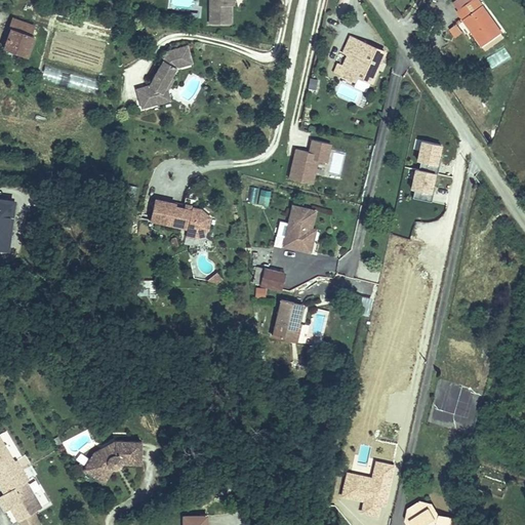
[(212,0),(212,18),(233,18),(234,0),(233,0),(212,0)]
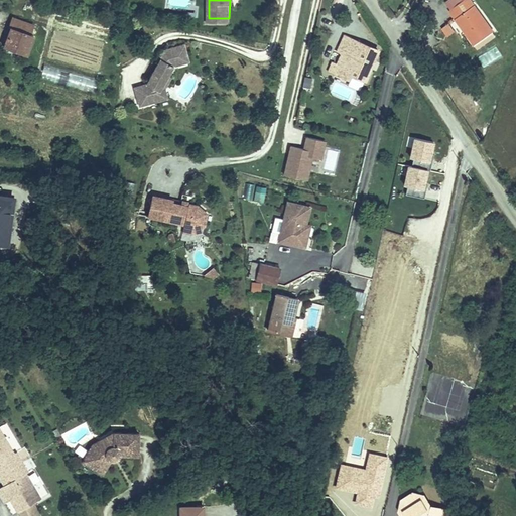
[(473,0),(467,0),(448,12),(474,48),(496,33),(473,0)]
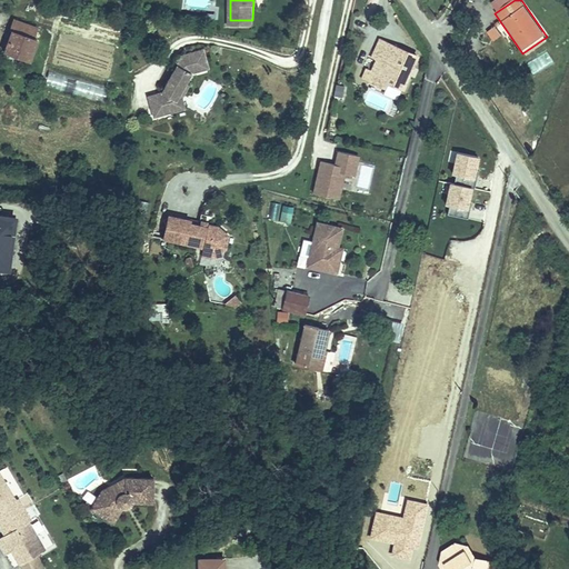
[(117,49),(121,28),(91,20),(90,26),(56,18),(52,33),(117,49)]
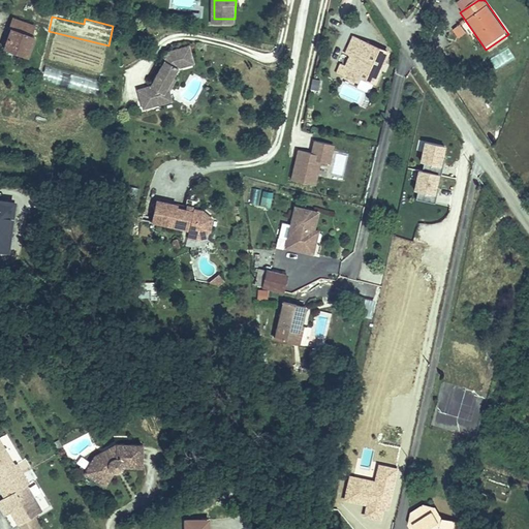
[(29,28),(8,21),(2,36),(5,38),(1,49),(25,57),(32,36),(27,34),(29,28)]
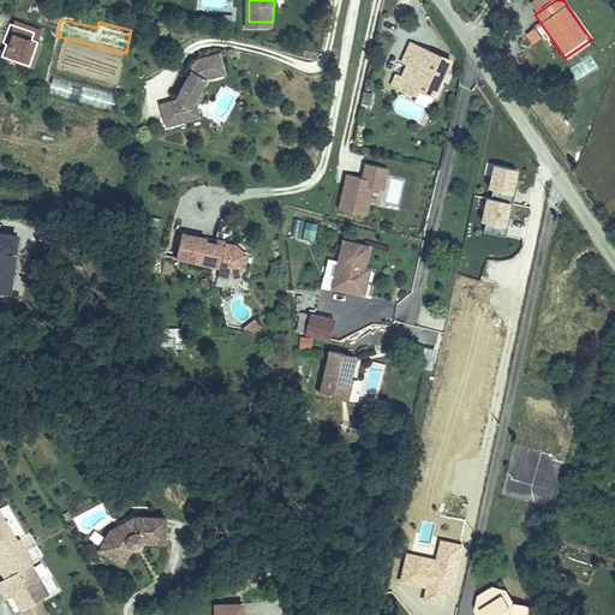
[(453,60),(410,40),(392,88),(400,91),(402,87),(417,95),(421,87),(439,95),(453,60)]
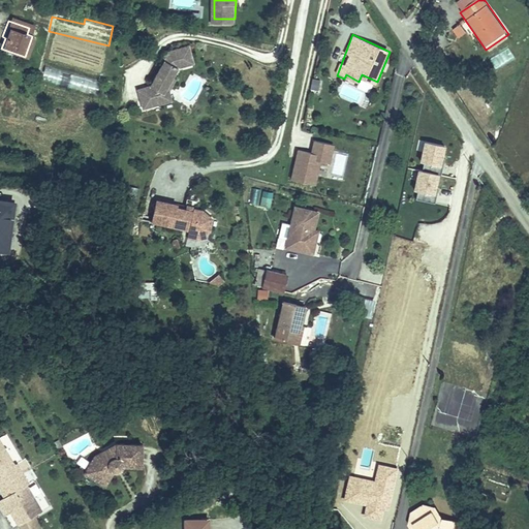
[(44,61),(103,71),(106,52),(49,41),(44,61)]
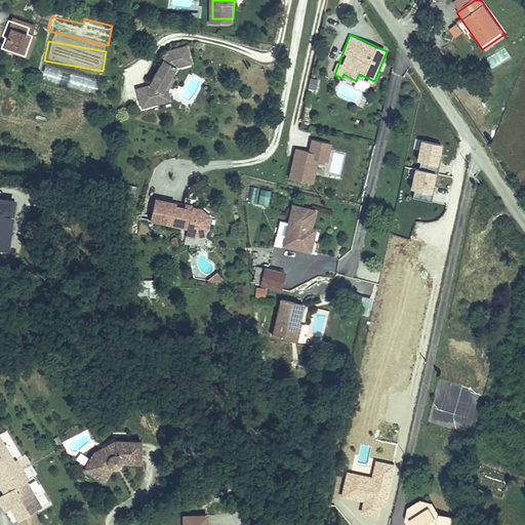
[(135,88),(139,108),(153,105),(151,95),(161,93),(171,78),(177,69),(194,65),(189,46),(170,51),(164,61),(163,61),(149,85),(135,88)]
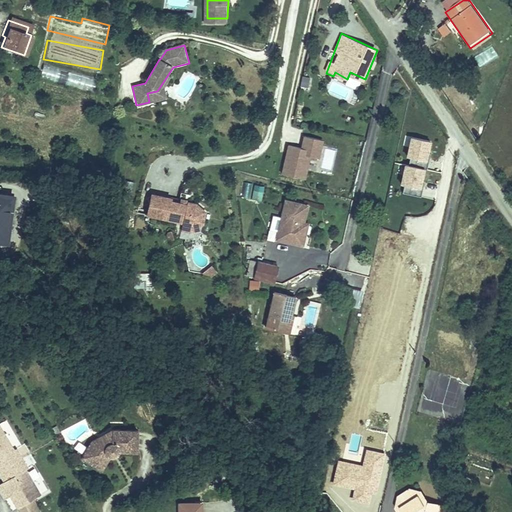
[(159,59),(160,59),(166,50),(161,51),(157,57),(159,59)]
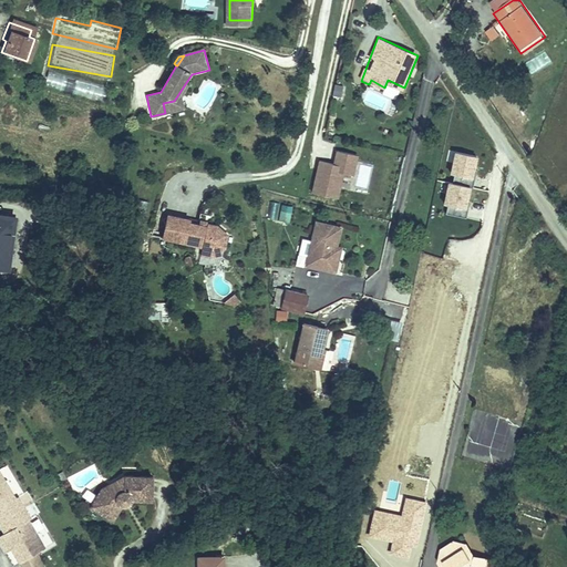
[(49,71),(44,85),(103,103),(106,89),(49,71)]
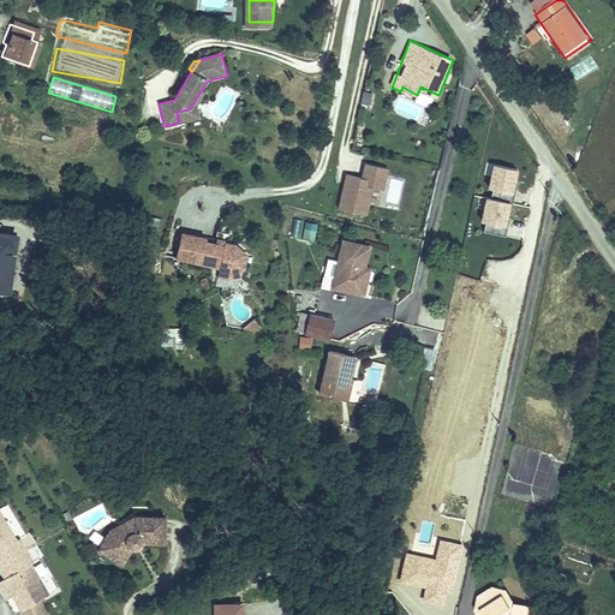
[(177,112),(179,123),(198,119),(196,106),(204,94),(201,91),(189,109),(177,112)]
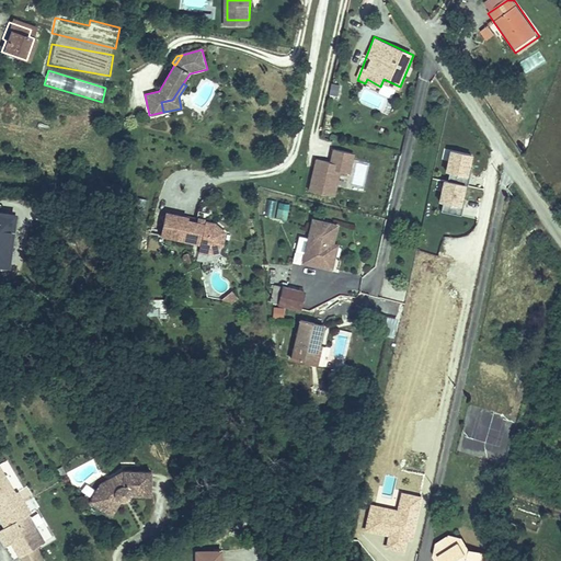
[(334,197),(341,173),(350,175),(355,155),(335,150),(332,160),(336,160),(335,164),(318,160),(310,191),(334,197)]
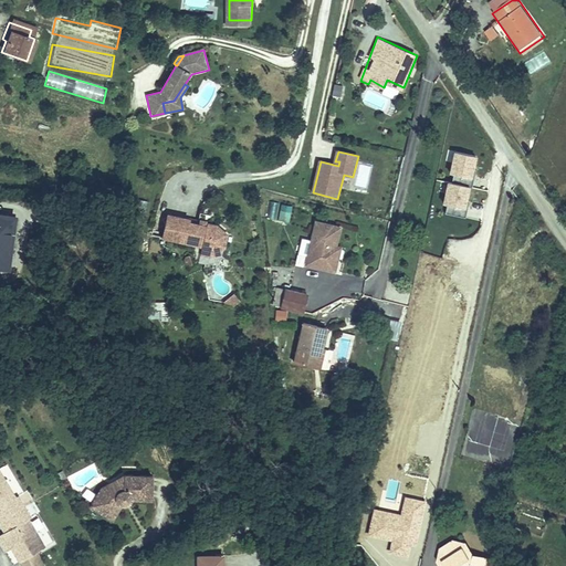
[(447,176),(472,181),(477,157),(452,152),(447,176)]
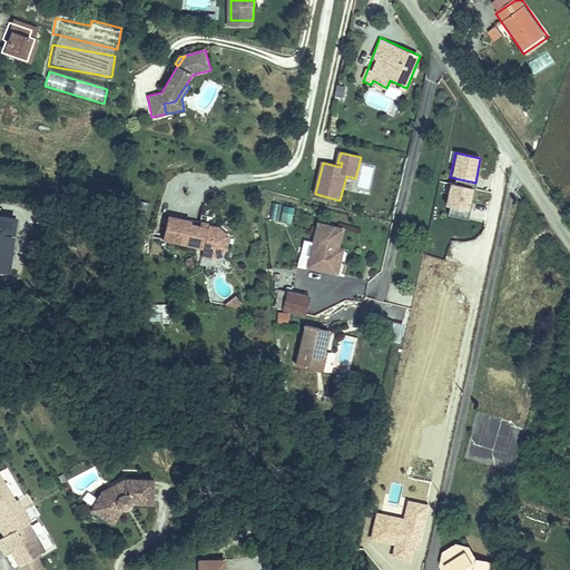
[(448,184),(443,214),(469,218),(473,188),(448,184)]
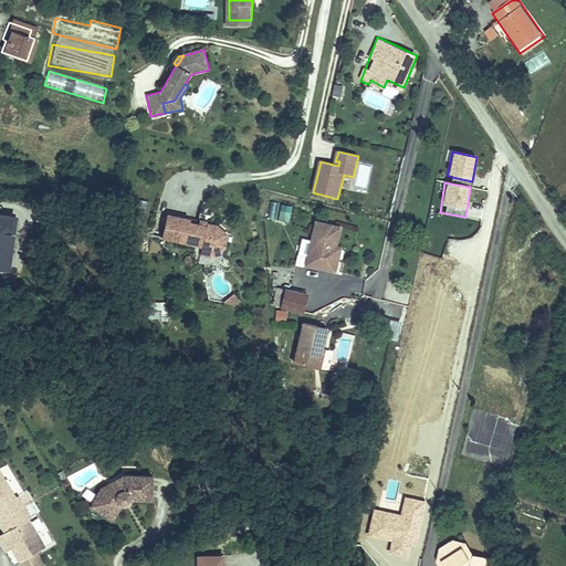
[(0,254),(9,255),(13,207),(0,206),(0,254)]
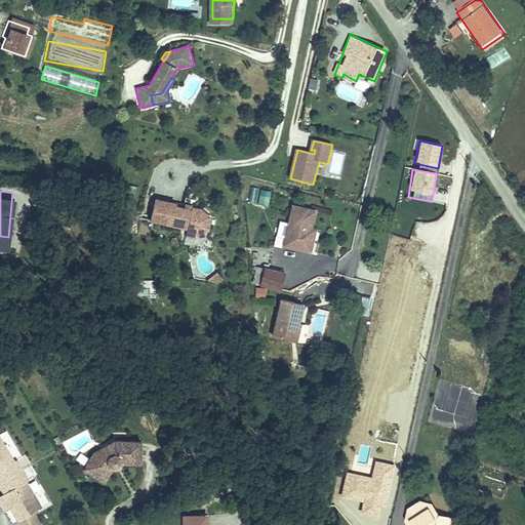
[(258,195),(257,205),(269,206),(271,196),(258,195)]
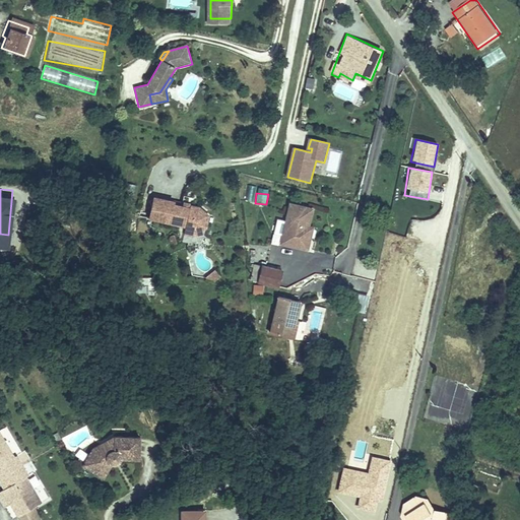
[(178,202),(158,196),(151,217),(171,222),(172,220),(187,224),(185,230),(194,233),(200,232),(207,231),(210,218),(202,209),(194,207),(193,209),(177,204),(178,202)]
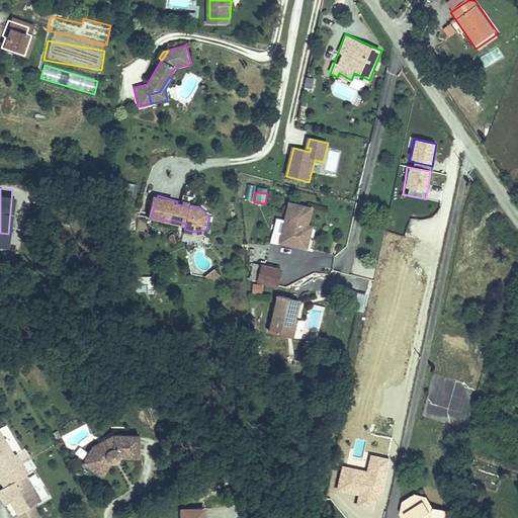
[(307,239),(308,229),(306,229),(307,226),(309,226),(313,207),(289,203),(282,243),(309,249),(311,240),(307,239)]
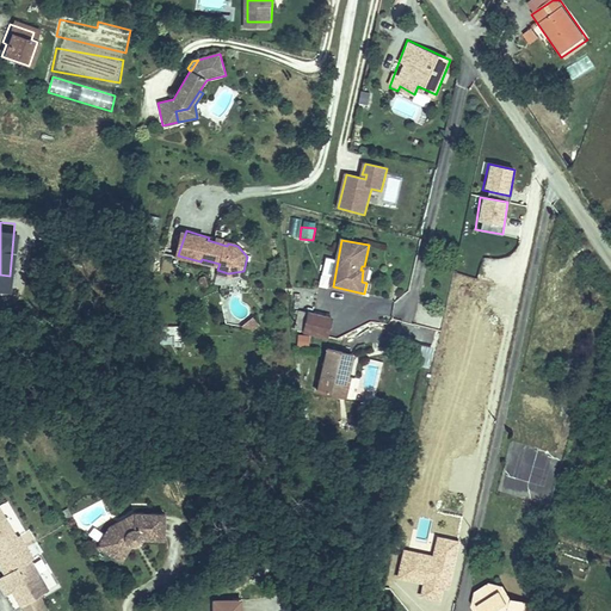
[(0,285),(8,287),(10,276),(0,275),(0,285)]
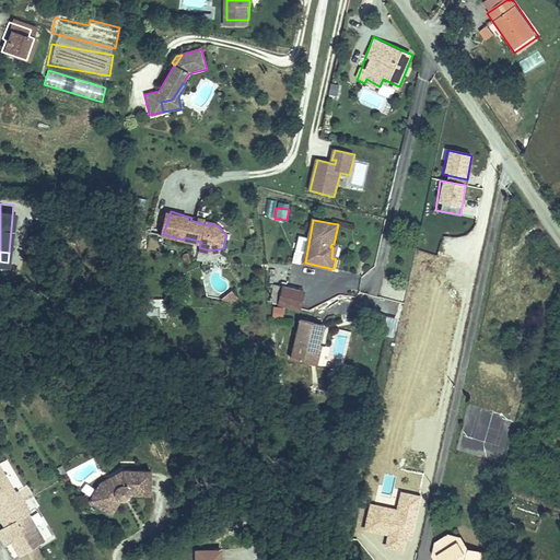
[(302,311),(305,293),(283,289),(280,305),(302,311)]
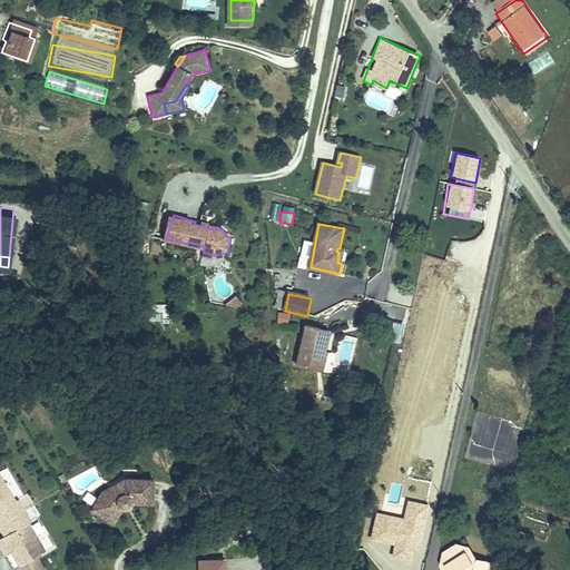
[(227,303),(232,310),(241,304),(236,296),(227,303)]
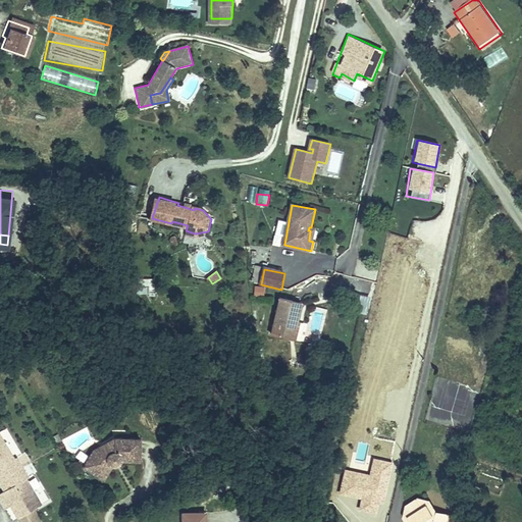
[(275,332),(291,335),(294,320),(299,321),(302,305),(281,300),(275,332)]
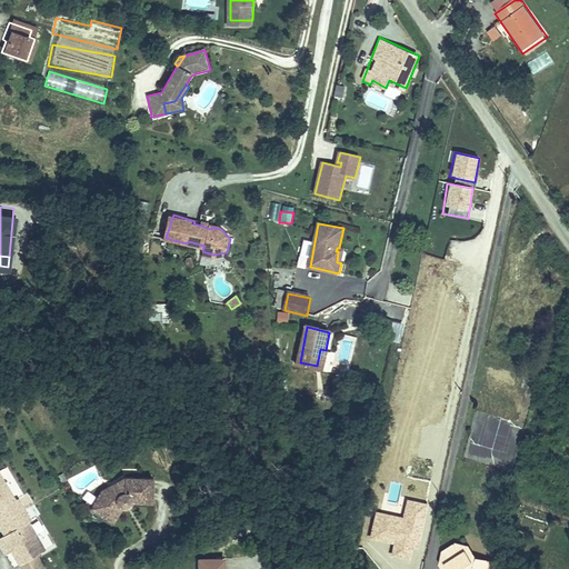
[(392,366),(396,341),(385,340),(382,365),(392,366)]
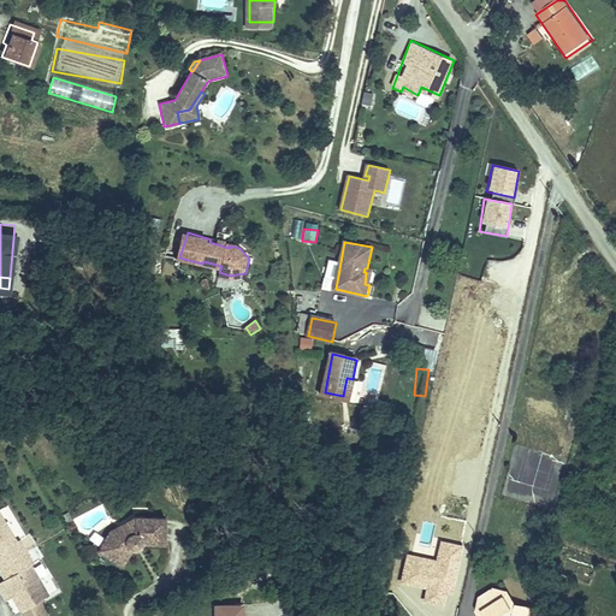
[(347,378),(343,396),(351,398),(355,380),(353,379),(347,378)]
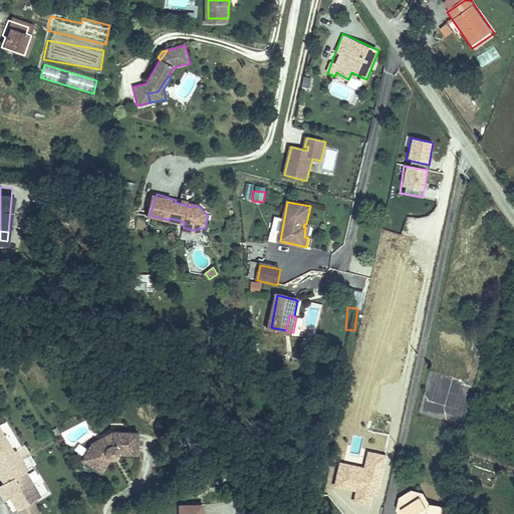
[(44,497),(29,470),(18,451),(3,426),(0,427),(0,485),(1,488),(0,488),(0,490),(13,513),(14,513),(19,511),(33,503),(37,501),(44,497)]
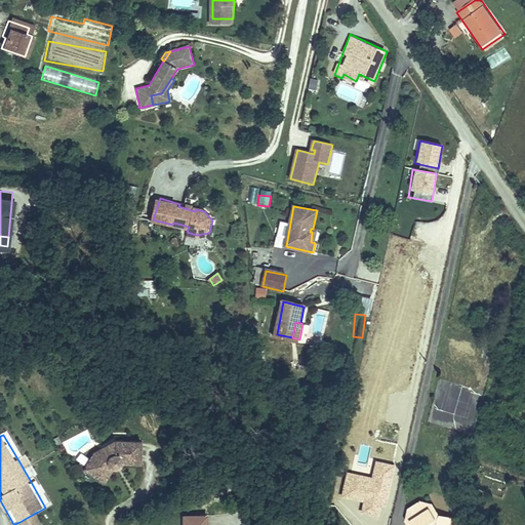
[(91,457),(87,463),(95,469),(89,479),(102,486),(111,473),(115,473),(117,472),(118,470),(119,467),(119,466),(126,466),(126,442),(112,443),(107,446),(106,454),(105,455),(98,452),(91,457)]
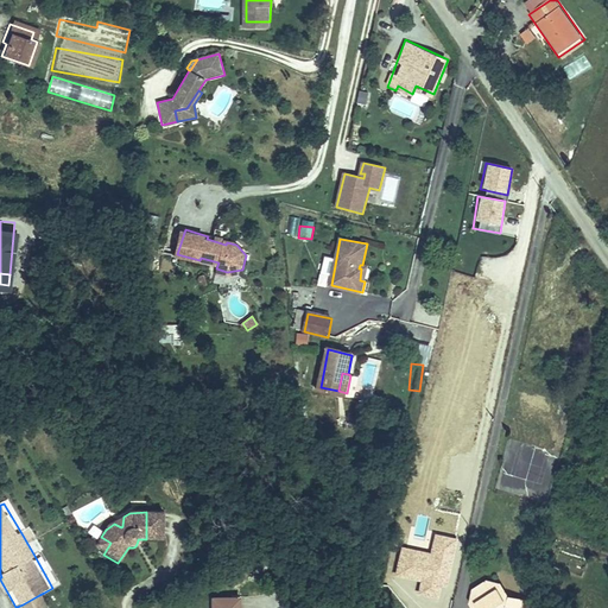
[(160,513),(146,512),(146,539),(160,539),(160,513)]
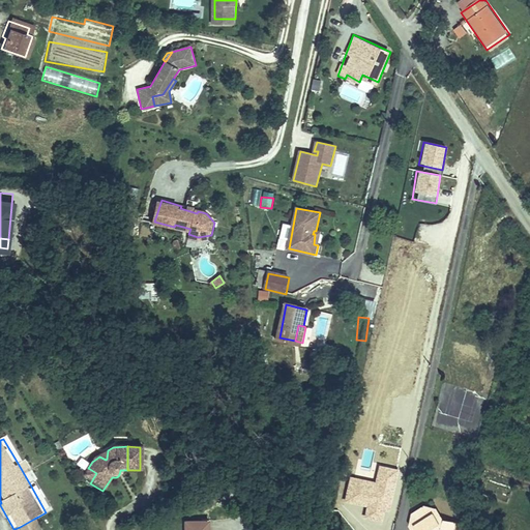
[(108,450),(99,457),(106,460),(107,459),(108,450)]
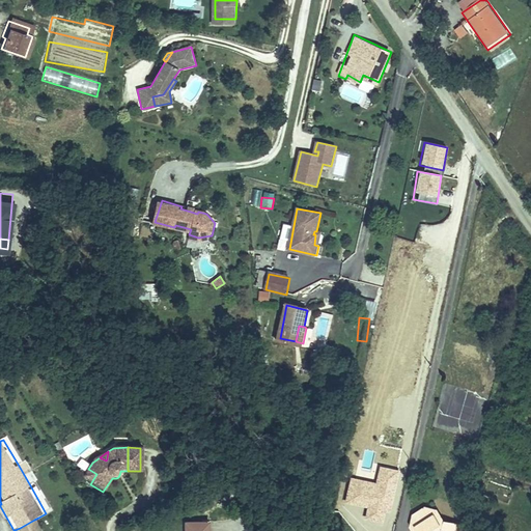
[(82,479),(90,484),(96,474),(88,469),(82,479)]
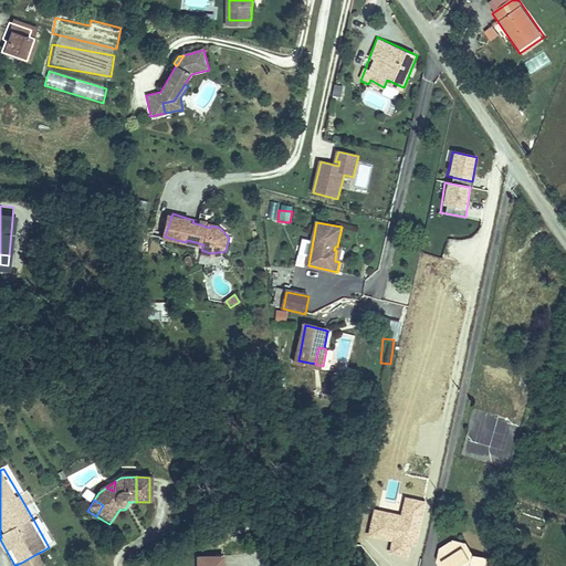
[(43,565),(37,554),(21,563),(22,565),(43,565)]
